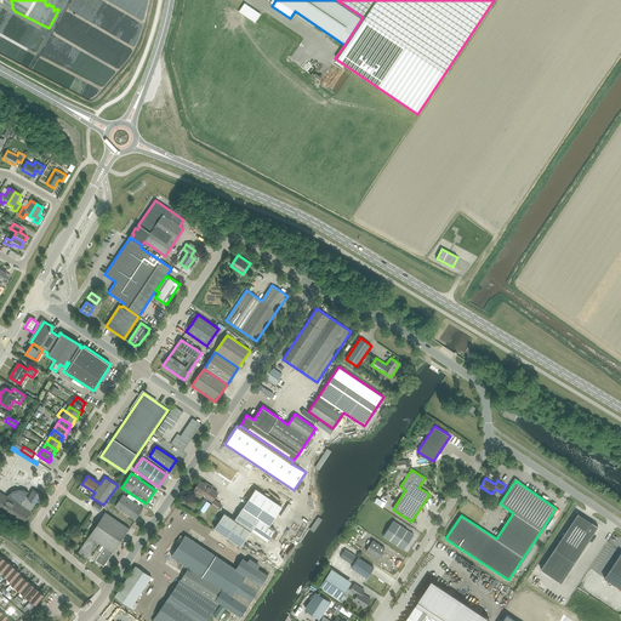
[(212,490),(212,489),(208,485),(206,486),(200,482),(198,485),(197,485),(197,486),(193,493),(198,496),(200,493),(205,496),(211,501),(216,493),(212,490)]
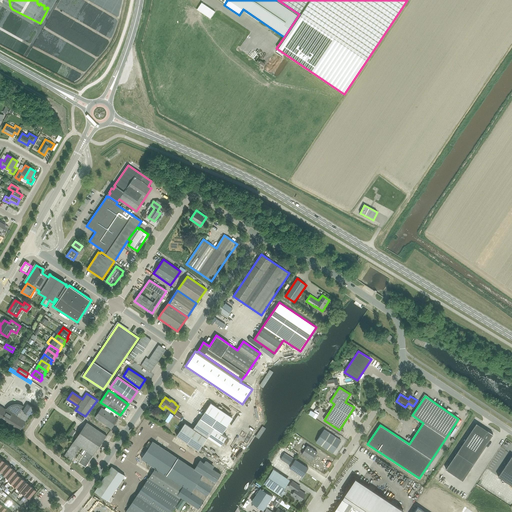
[(6,408),(5,409),(0,405),(0,417),(20,430),(34,408),(27,404),(23,410),(21,409),(23,406),(23,405),(22,406),(21,405),(19,405),(17,405),(15,405),(13,405),(11,406),(9,407),(8,408),(7,409),(6,408)]
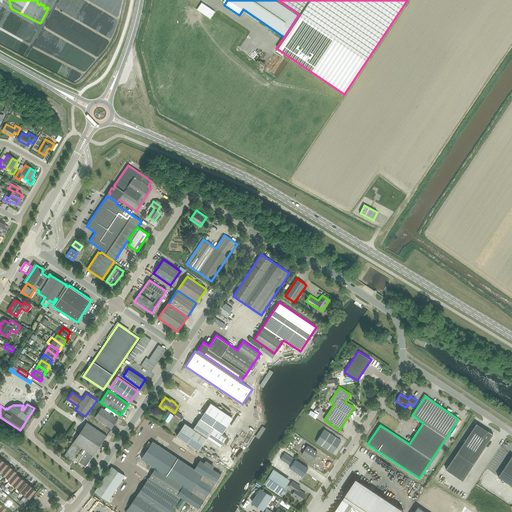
[(101,408),(95,416),(95,418),(111,429),(118,419),(101,408)]
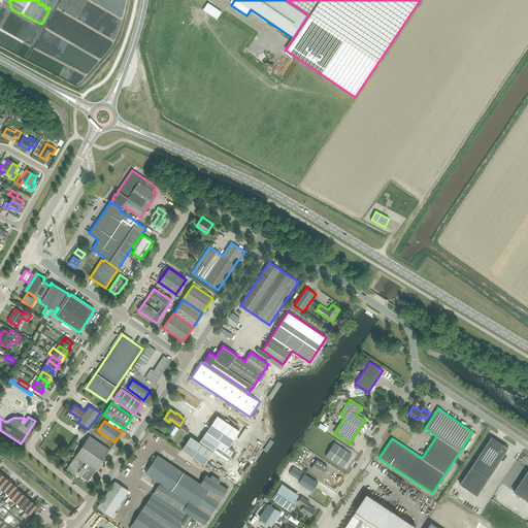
[(183,425),(178,430),(184,434),(188,429),(183,425)]
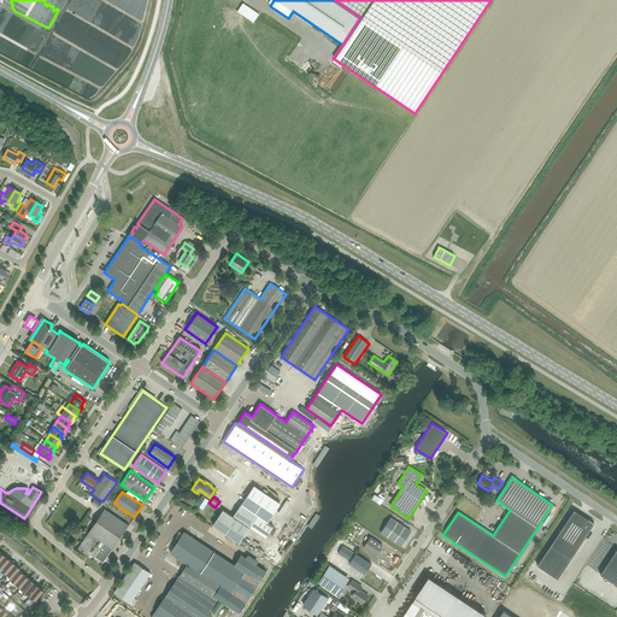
[(223,510),(212,526),(239,544),(248,530),(251,532),(252,529),(265,538),(274,527),(258,516),(257,516),(241,505),(233,517),(223,510)]
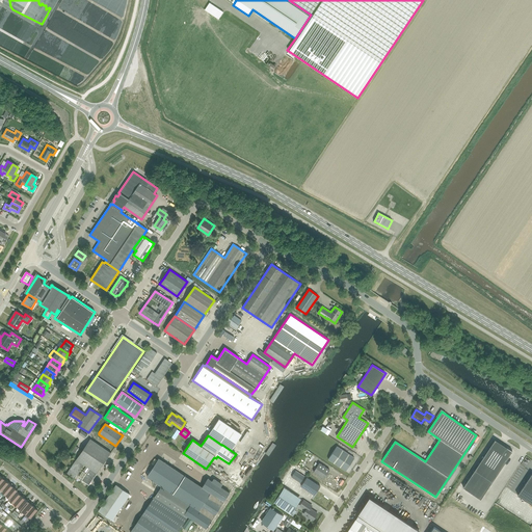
[(111,453),(90,439),(76,459),(84,464),(89,469),(97,474),(111,453)]
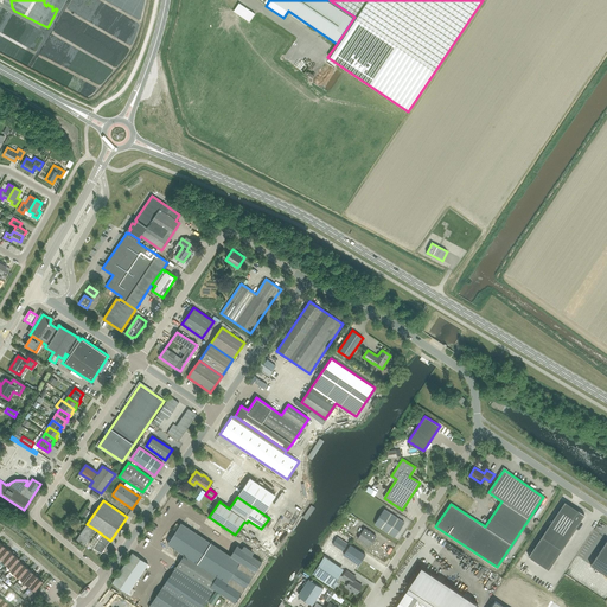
[(585,515),(564,502),(529,556),(549,569),(585,515)]
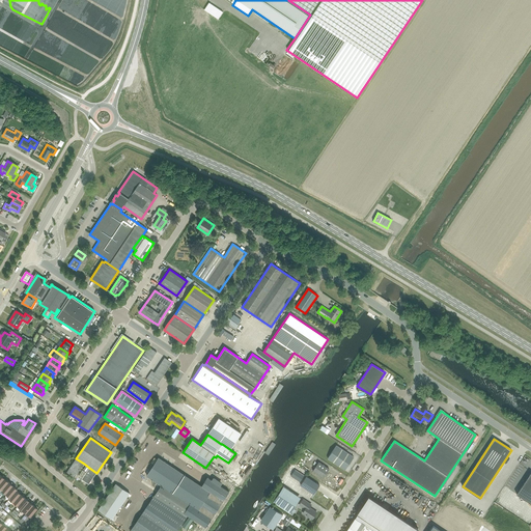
[(344,470),(354,457),(336,445),(328,458),(344,470)]
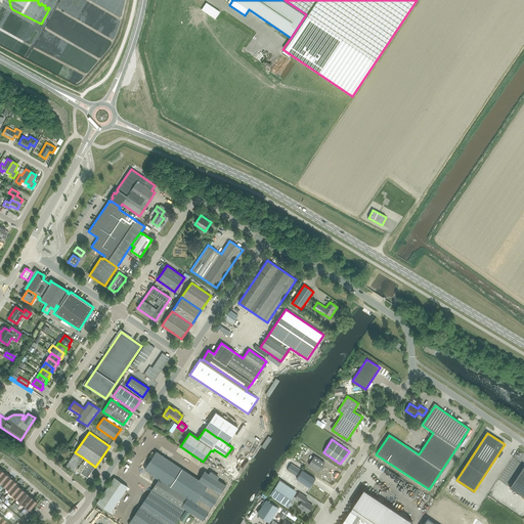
[(74,472),(83,457),(75,452),(66,466),(74,472)]
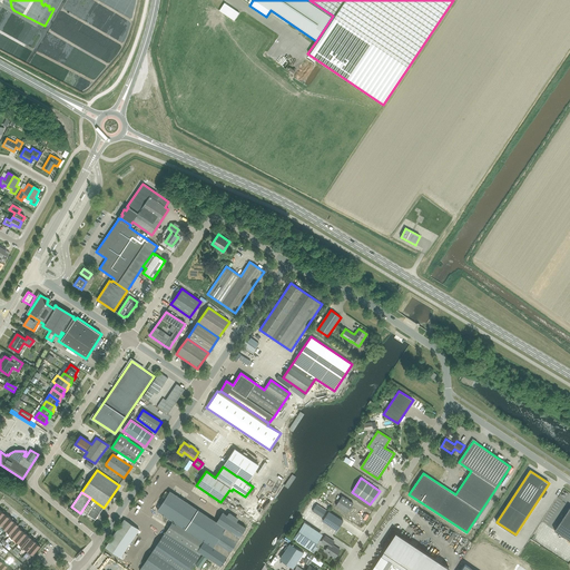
[(216,522),(175,495),(169,492),(157,510),(204,541),(197,551),(202,553),(220,567),(246,528),(236,522),(238,519),(229,512),(227,516),(223,512),(216,522)]
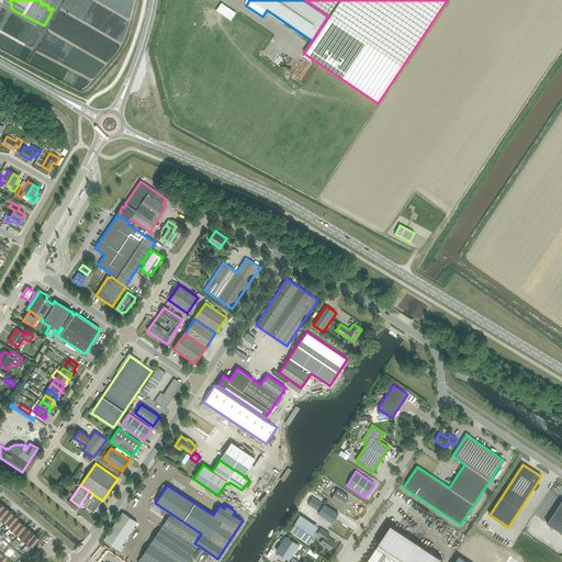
[(348,496),(337,490),(330,498),(343,506),(348,496)]
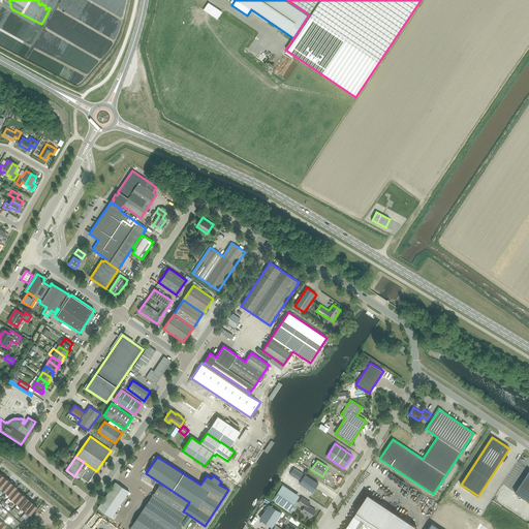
[(88,483),(96,471),(89,466),(81,477),(88,483)]
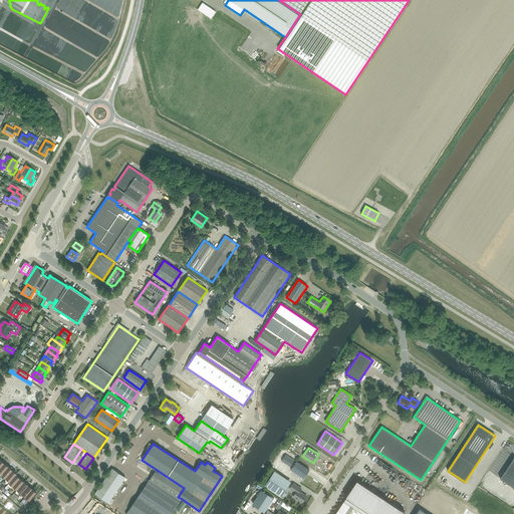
[(500,478),(488,471),(477,488),(505,506),(513,493),(513,457),(500,478)]
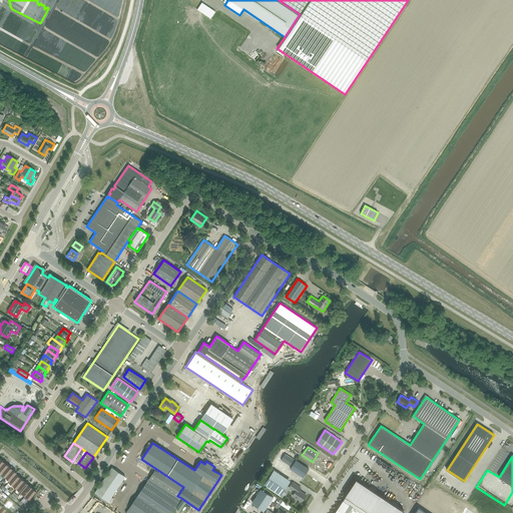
[(290,469),(304,477),(309,469),(296,460),(290,469)]
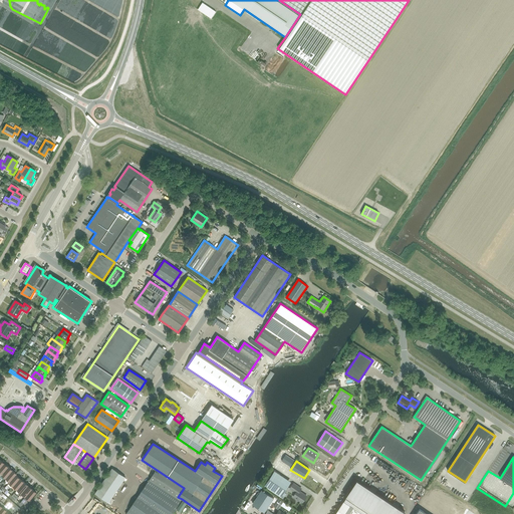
[(0,473),(1,475),(8,467),(6,465),(7,464),(5,462),(0,468),(0,473)]
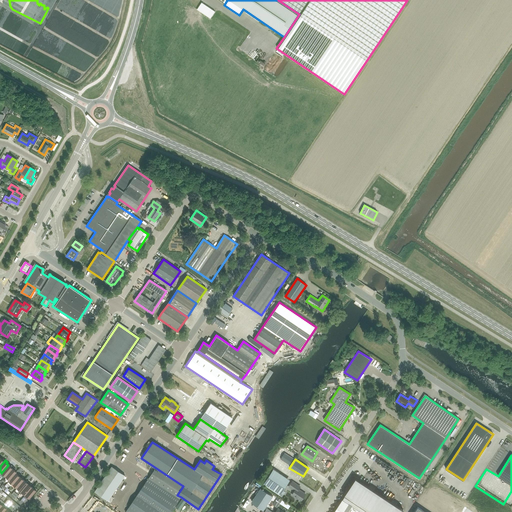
[(6,476),(13,467),(11,465),(10,466),(8,465),(1,473),(6,476)]
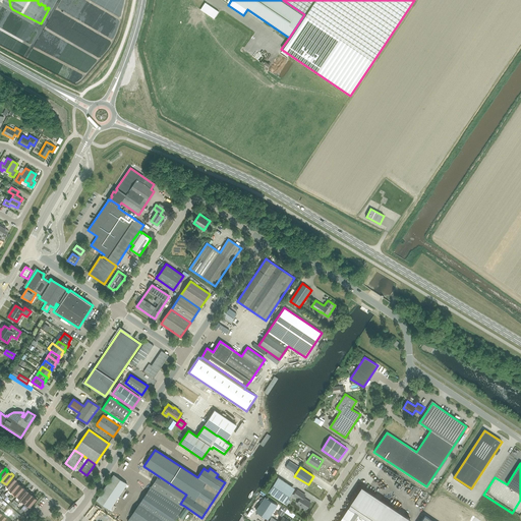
[(10,488),(16,481),(17,480),(15,478),(15,477),(13,475),(6,484),(10,488)]
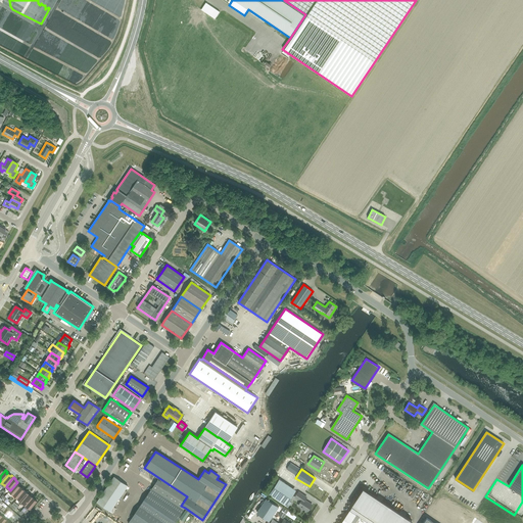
[(114,477),(97,503),(110,512),(128,486),(114,477)]
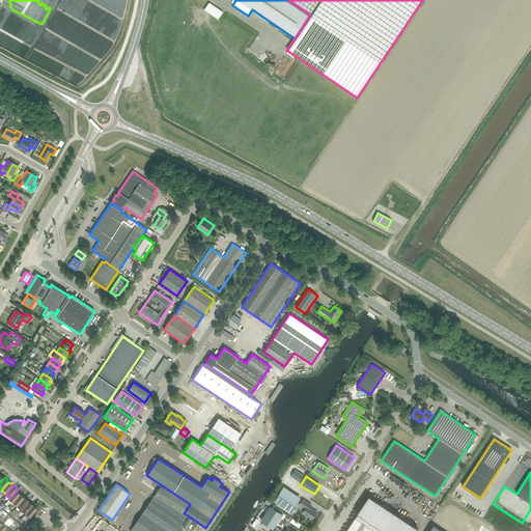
[(283,486),(273,502),(290,513),(296,505),(284,497),(289,491),(283,486)]
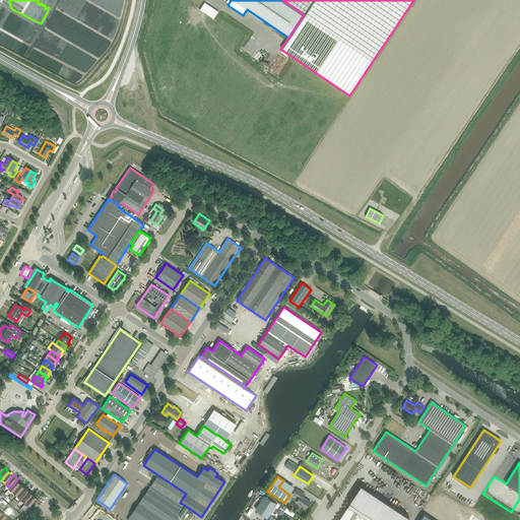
[(13,493),(21,482),(19,480),(18,482),(16,480),(10,488),(9,489),(13,493)]
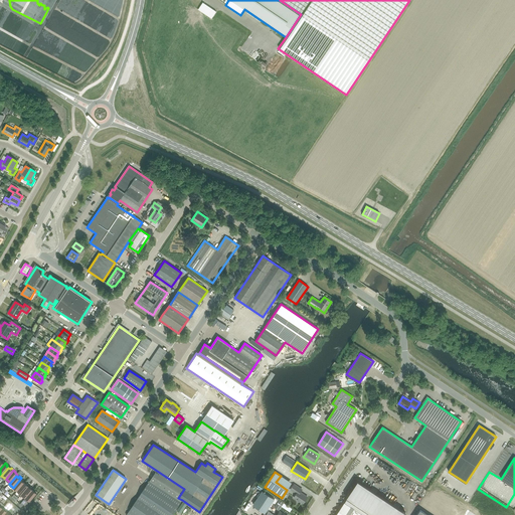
[(17,491),(24,483),(22,481),(23,480),(21,478),(13,488),(17,491)]
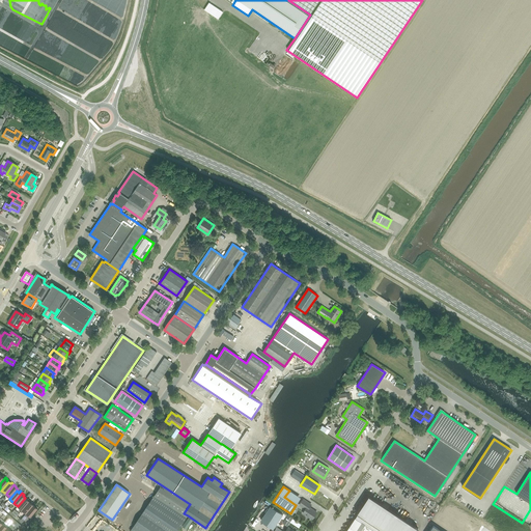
[(177,530),(188,515),(184,513),(183,515),(154,496),(130,530),(177,530)]
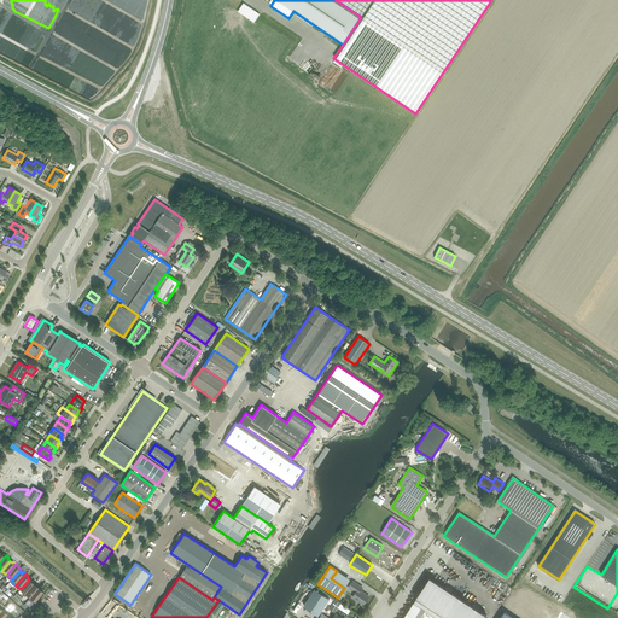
[(417,598),(402,617),(484,617),(487,616),(430,578),(420,593),(417,598)]
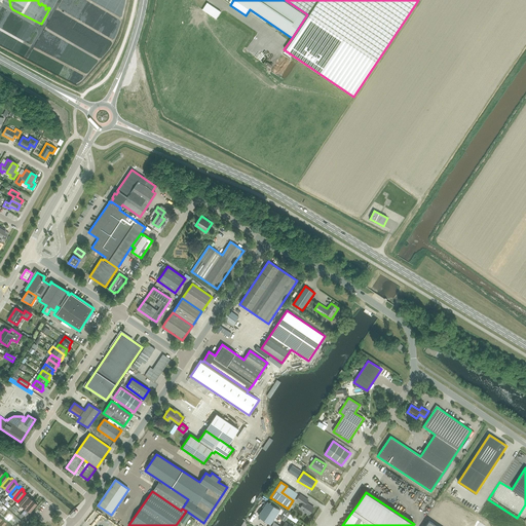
[(22,505),(30,495),(28,493),(27,495),(25,493),(17,501),(22,505)]
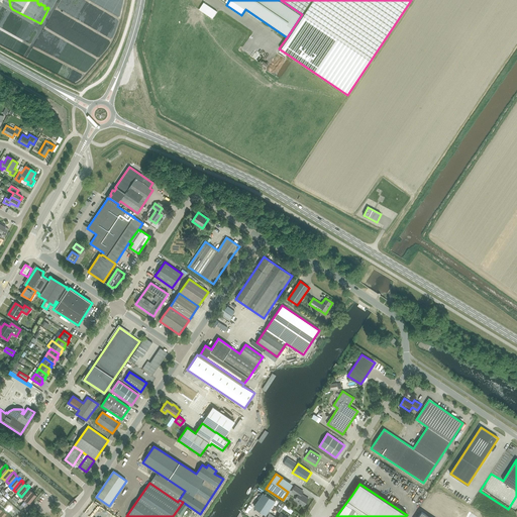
[(25,500),(32,492),(30,490),(31,489),(29,487),(21,497),(25,500)]
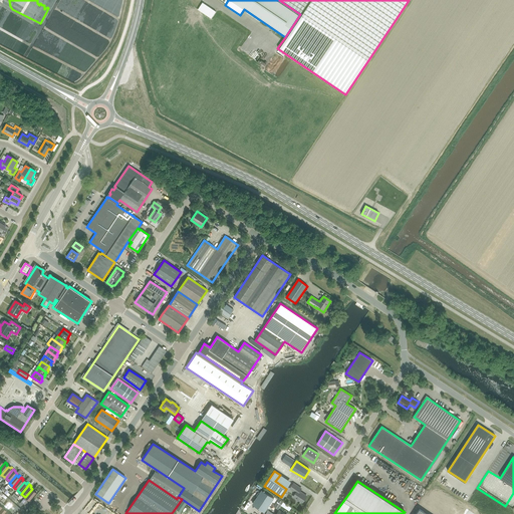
[(293,484),(290,489),(296,493),(293,497),(302,502),(306,496),(299,491),(301,489),(293,484)]
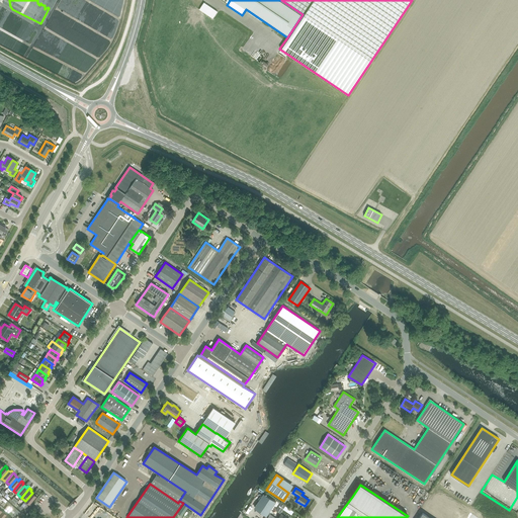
[(26,505),(27,503),(29,505),(37,495),(35,493),(34,494),(32,493),(25,501),(24,503),(26,505)]
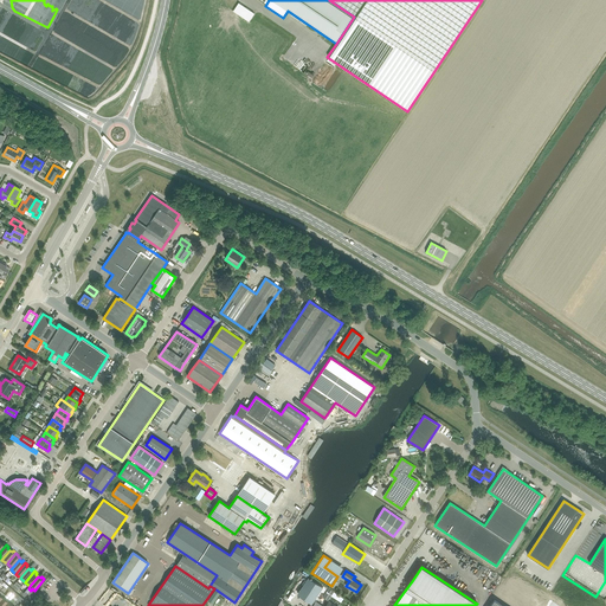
[(313,601),(322,587),(307,577),(297,591),(313,601)]
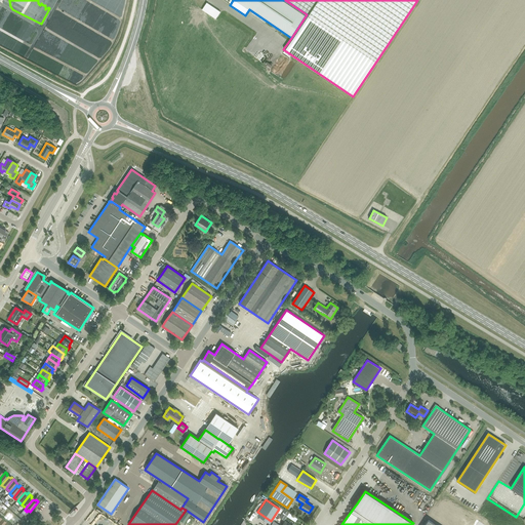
[(285,510),(281,517),(284,519),(289,512),(285,510)]
